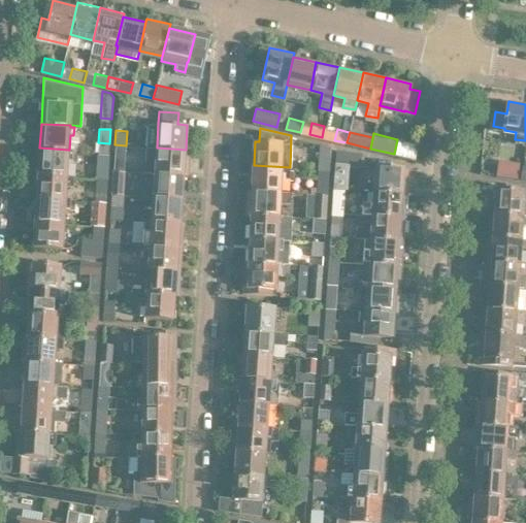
[(318,169),(329,169),(331,144),(320,143),(318,169)]
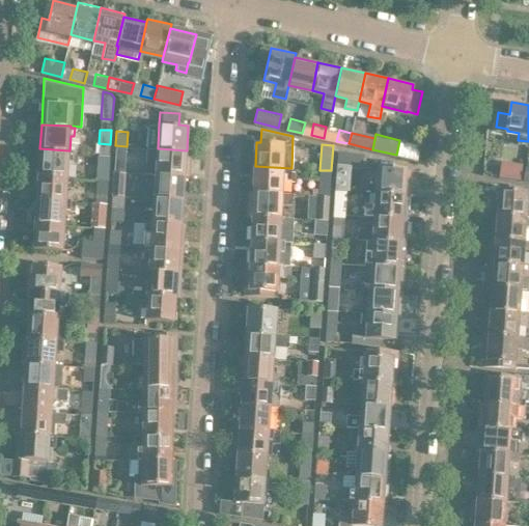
[(157,172),(185,174),(187,150),(158,148),(147,147),(146,171),(157,172)]
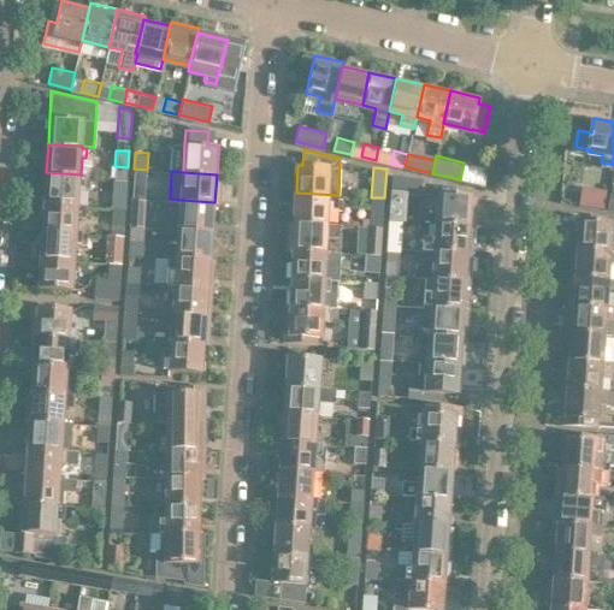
[(45,200),(78,202),(80,202),(80,187),(90,188),(90,176),(81,175),(80,175),(46,172),(45,200)]
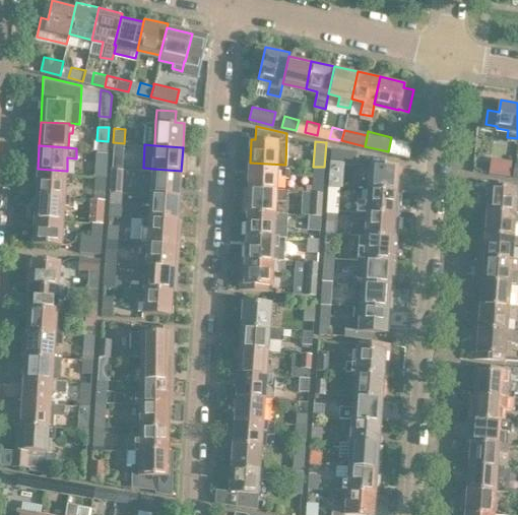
[(340,162),(355,163),(357,148),(332,146),(329,183),(339,184),(340,162)]
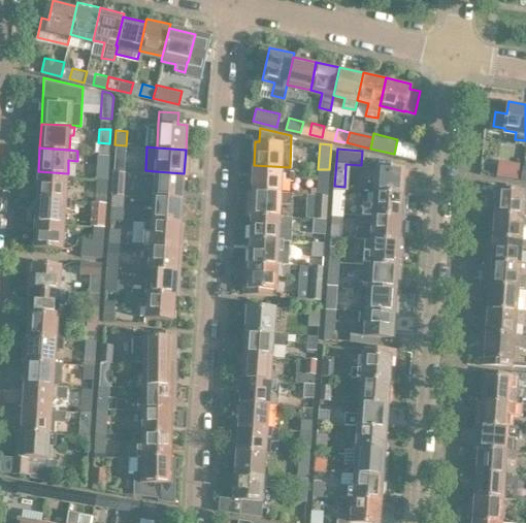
[(98,152),(96,175),(107,176),(109,153),(98,152)]
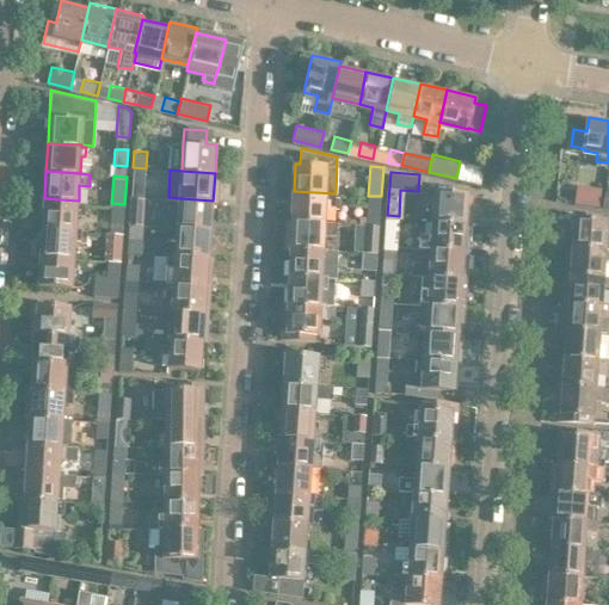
[(131,179),(130,196),(143,196),(145,179),(131,179)]
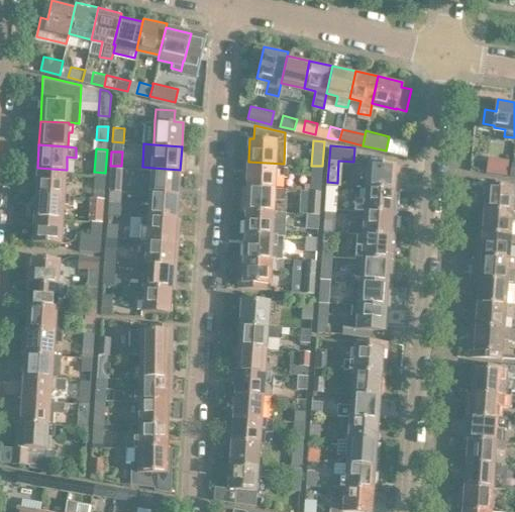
[(506,174),(508,158),(488,155),(486,171),(506,174)]
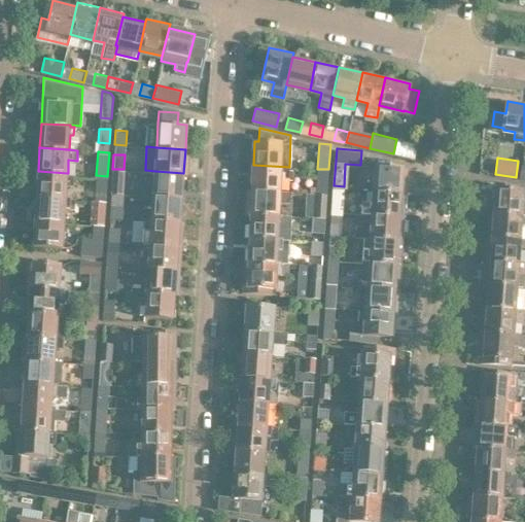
[(253,165),(252,188),(288,190),(289,167),(253,165)]
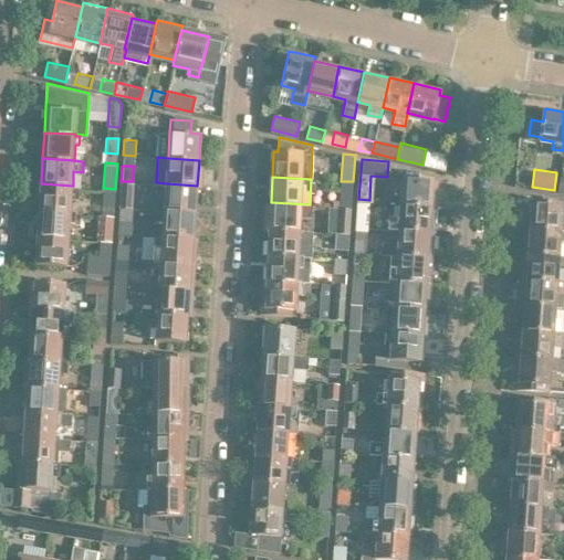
[(400,203),(431,205),(434,179),(401,177),(400,203)]
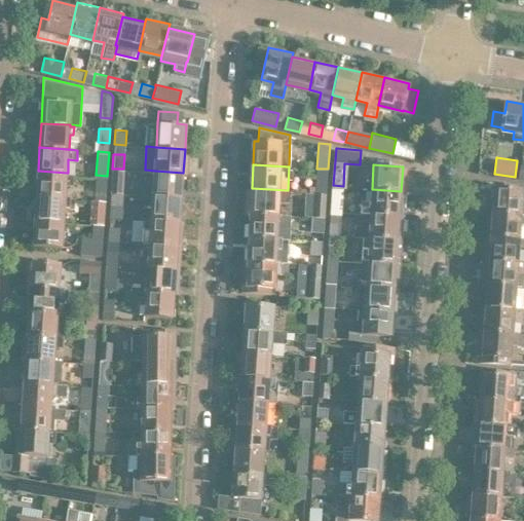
[(123,169),(112,169),(111,191),(122,192),(123,169)]
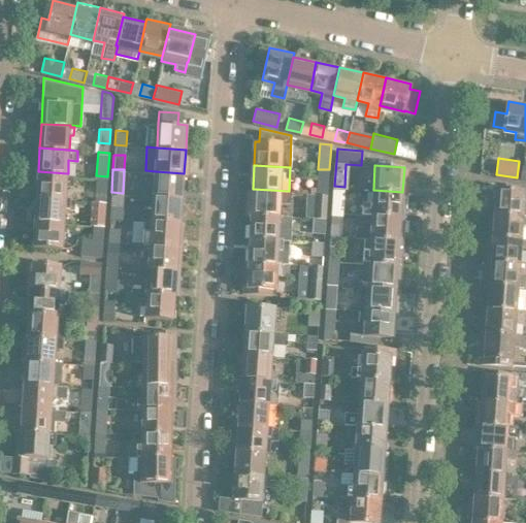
[(317,192),(317,193),(328,193),(329,169),(318,169),(317,186),(310,186),(310,192),(317,192)]
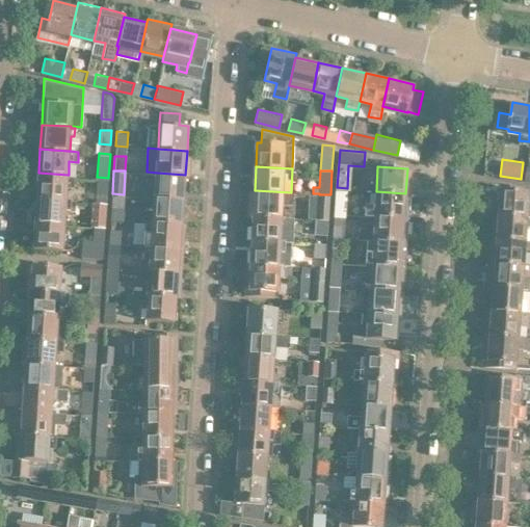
[(36,198),(65,199),(67,186),(74,186),(75,176),(69,175),(68,175),(38,173),(36,198)]
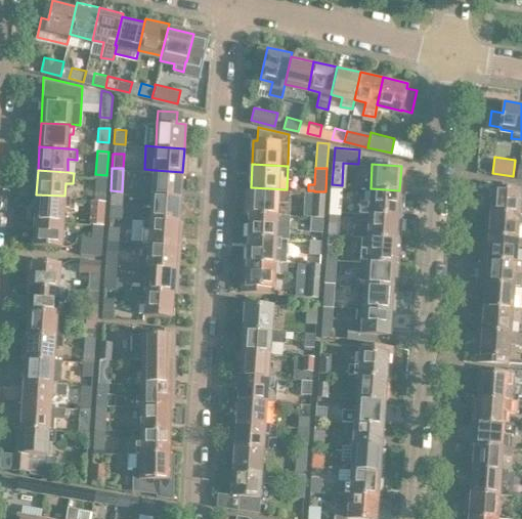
[(182,172),(155,170),(153,193),(181,196),(182,172)]
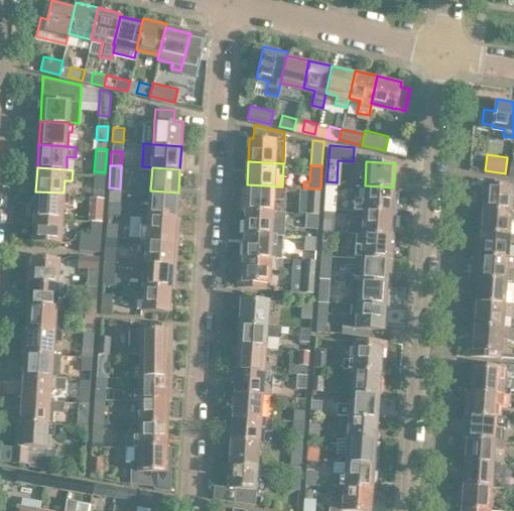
[(105,172),(94,171),(92,195),(104,196),(105,172)]
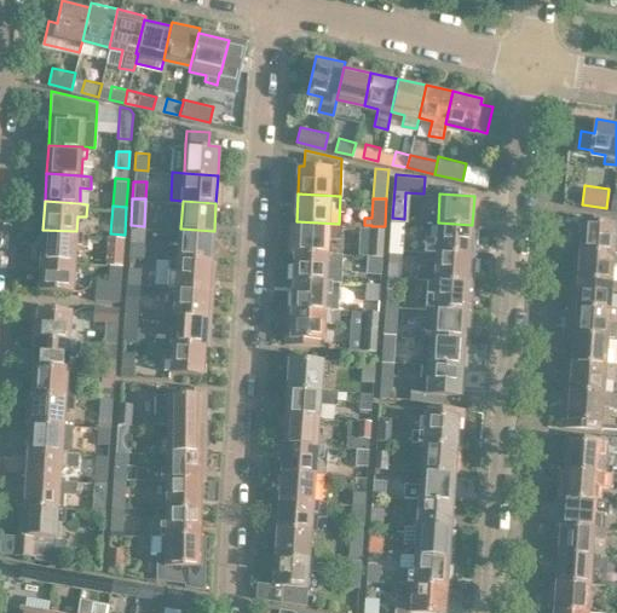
[(580,249),(613,252),(616,252),(616,235),(615,235),(616,223),(582,220),(580,249)]
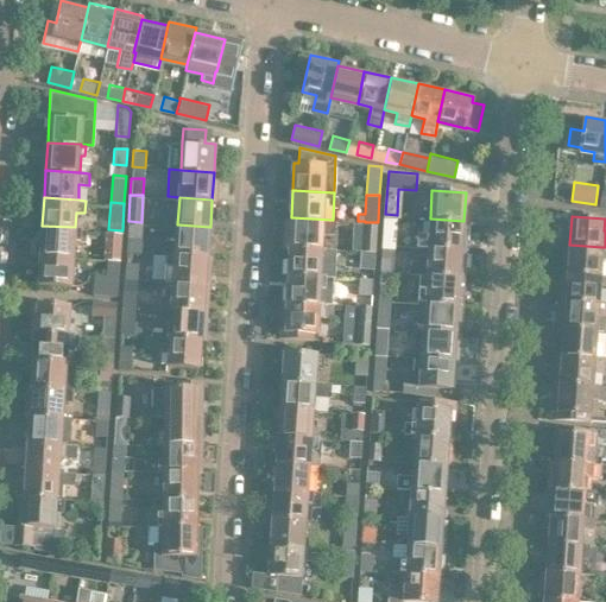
[(286,217),(285,246),(289,247),(322,248),(322,246),(322,232),(335,233),(335,220),(333,220),(291,217),(286,217)]
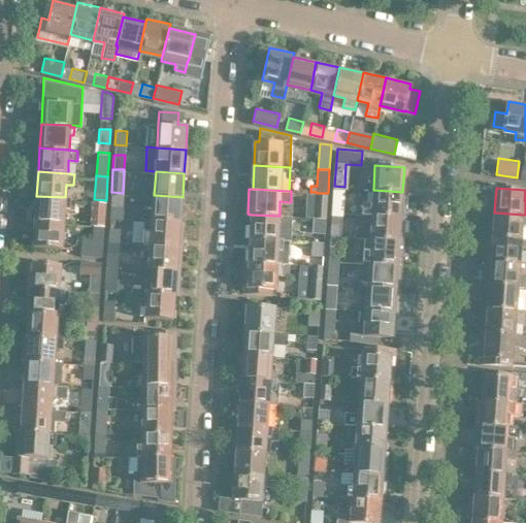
[(400,217),(400,216),(402,192),(373,190),(372,202),(358,201),(357,213),(371,214),(400,217)]
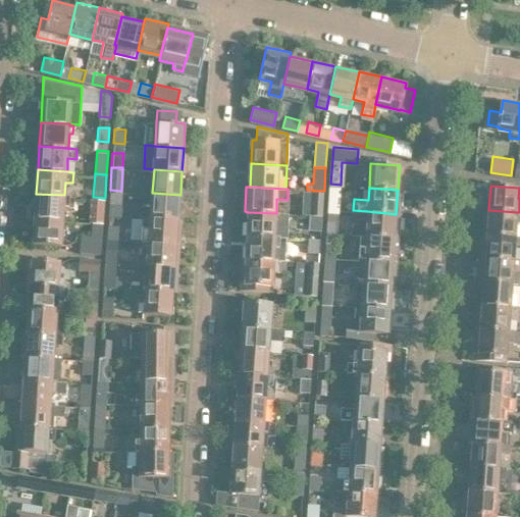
[(324,191),(313,191),(312,204),(323,205),(324,191)]
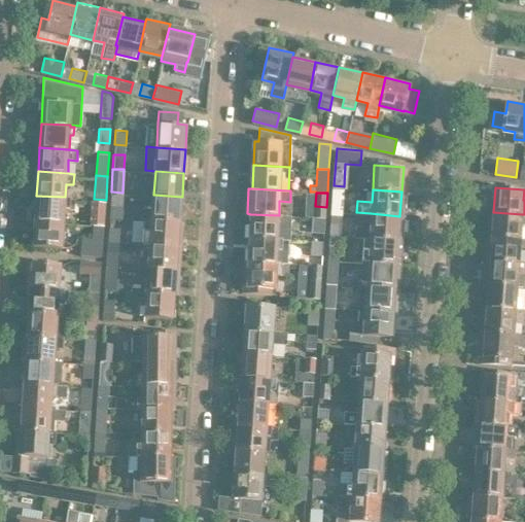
[(153,195),(152,218),(181,220),(182,197),(153,195)]
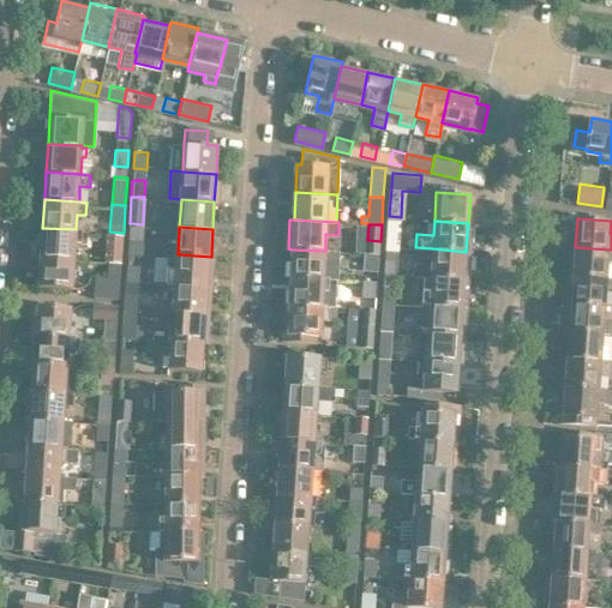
[(41,256),(75,258),(76,229),(42,228),(41,256)]
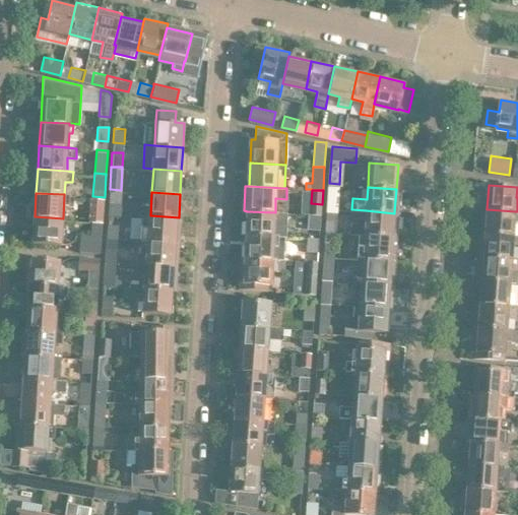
[(327,206),(337,207),(338,194),(327,193),(327,206)]
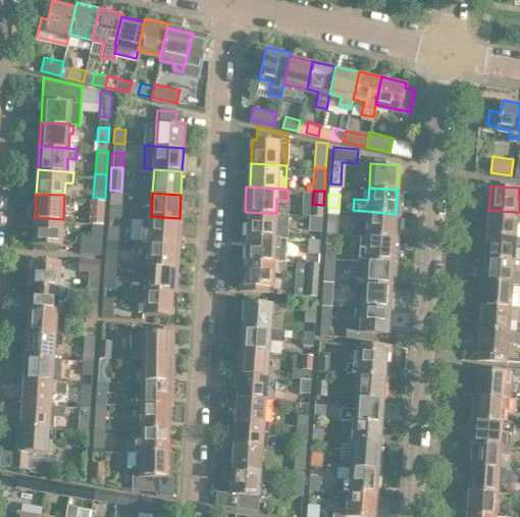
[(93,197),(92,221),(103,221),(105,198),(93,197)]
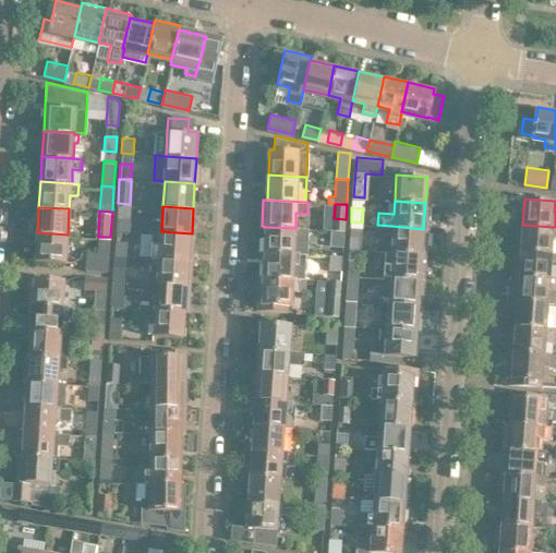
[(128,230),(129,215),(117,214),(116,229),(128,230)]
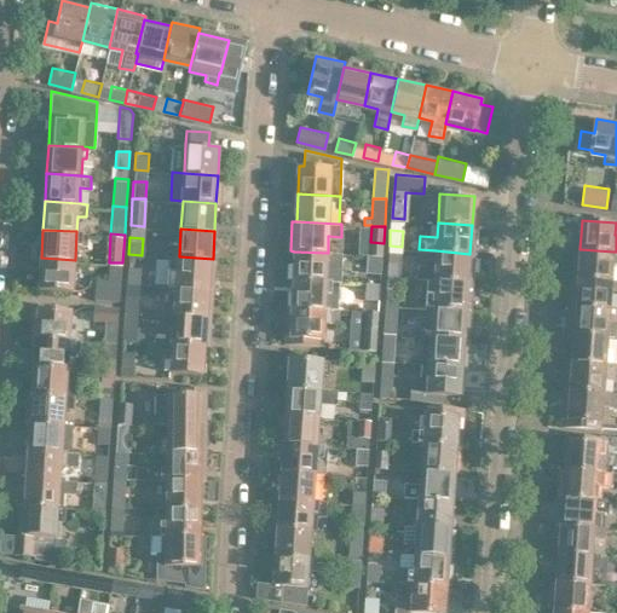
[(390,246),(387,273),(401,275),(402,247),(390,246)]
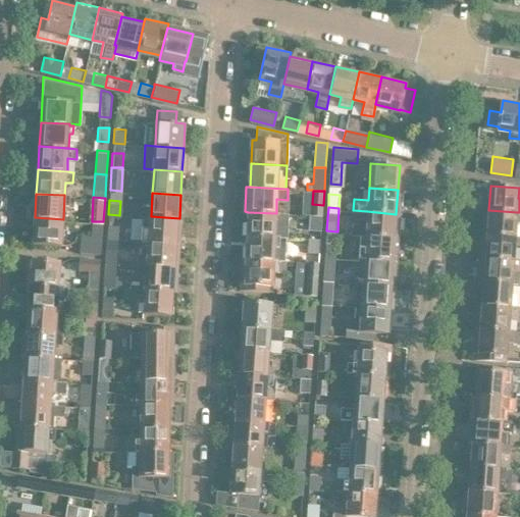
[(486,234),(515,236),(516,222),(519,222),(519,212),(517,212),(488,210),(487,217),(484,217),(483,233),(486,234)]
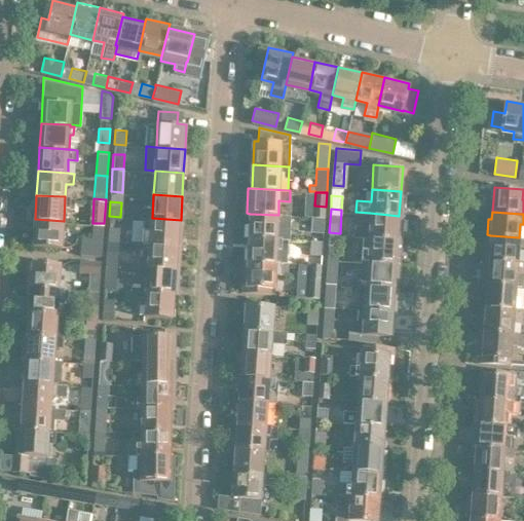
[(290,238),(291,214),(278,213),(278,215),(250,214),(250,236),(286,238),(290,238)]
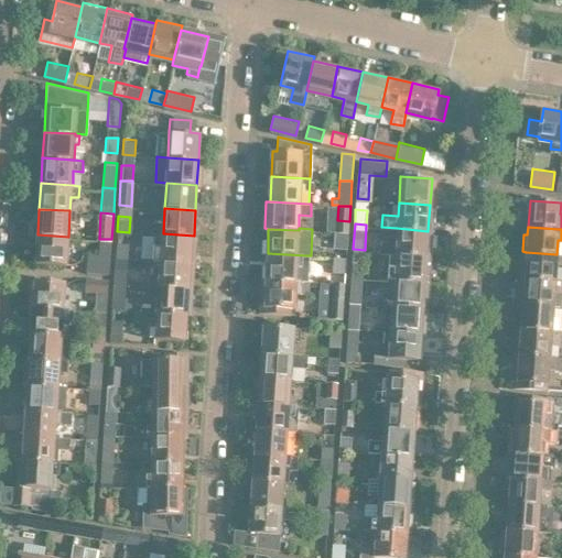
[(428,230),(428,231),(397,228),(396,241),(380,240),(380,252),(390,252),(390,253),(425,256),(425,255),(427,247),(431,247),(432,230),(428,230)]
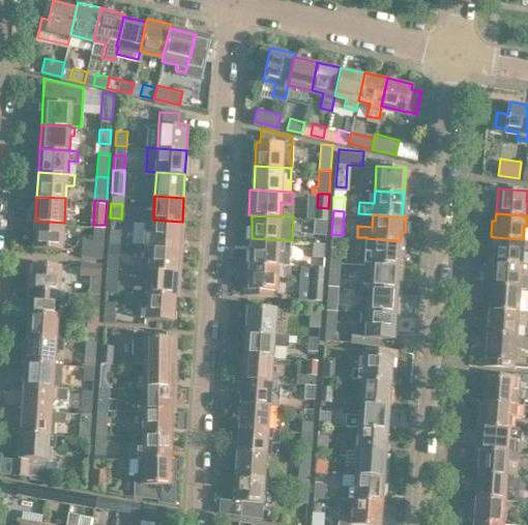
[(326,232),(327,217),(316,216),(315,231),(326,232)]
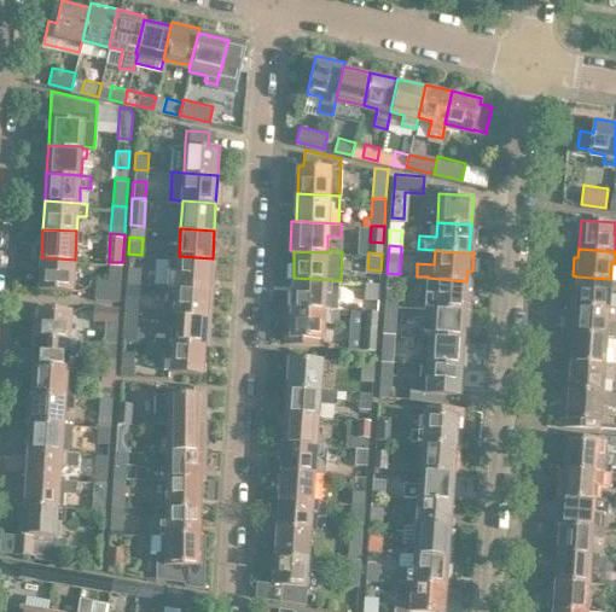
[(210,286),(214,286),(215,286),(218,258),(213,258),(179,256),(172,256),(169,284),(176,284),(210,286)]
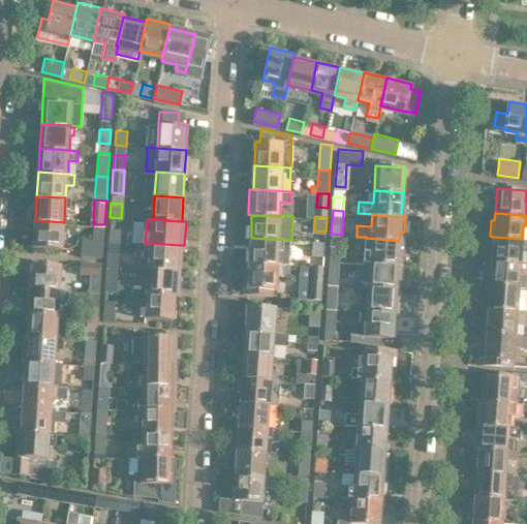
[(35,220),(33,245),(62,247),(64,222),(35,220)]
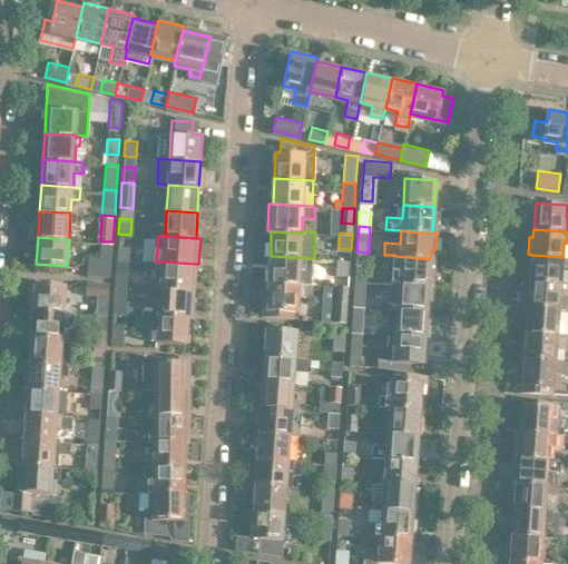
[(113,241),(100,241),(99,256),(88,255),(87,273),(110,275),(113,241)]
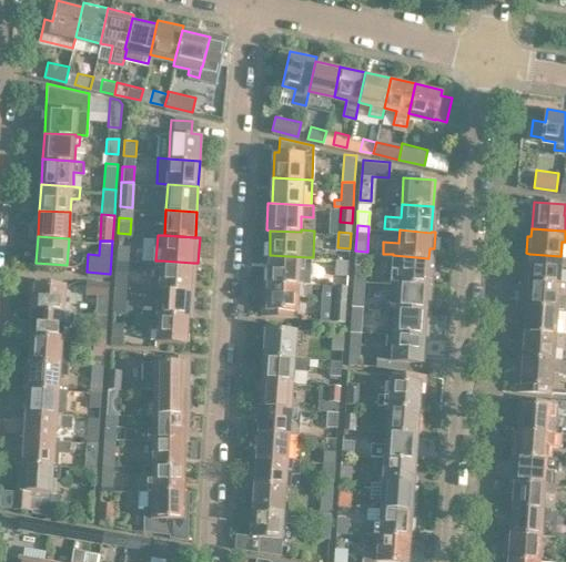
[(128,259),(129,244),(118,243),(117,258),(128,259)]
